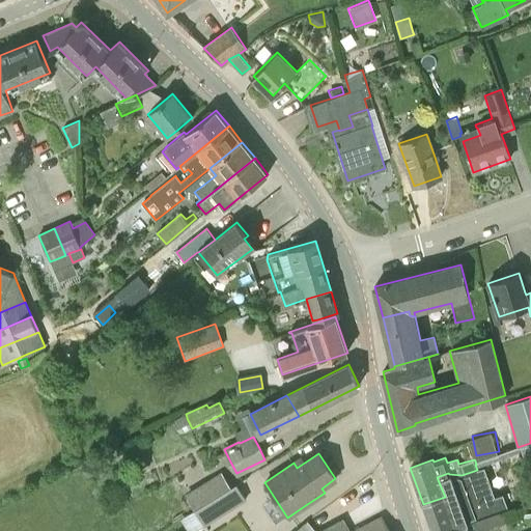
[(500,513),(508,510),(503,495),(495,497),(484,468),(477,470),(462,475),(449,474),(448,473),(437,477),(445,497),(423,504),(432,530),(451,530),(484,520),(484,519),(500,513)]
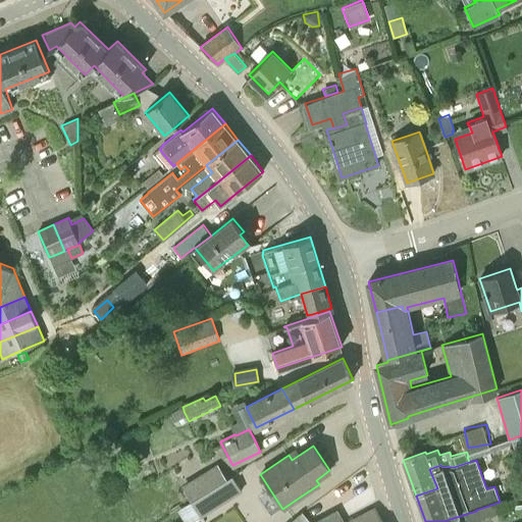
[(227,478),(192,502),(201,516),(242,490),(232,475),(227,478)]
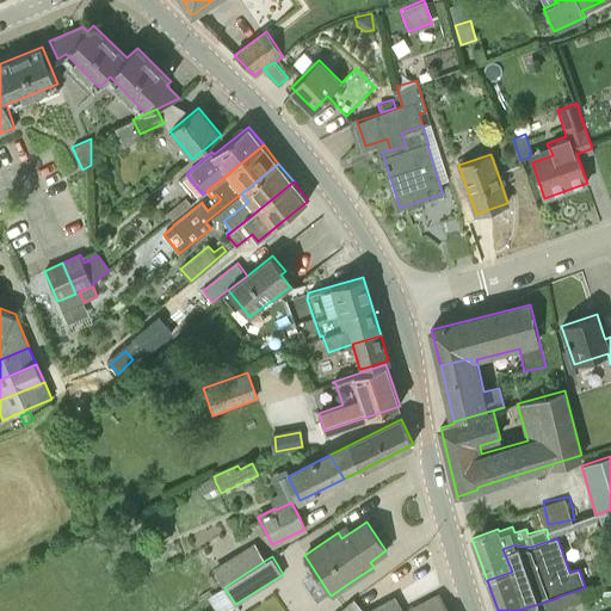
[(549,610),(579,600),(575,591),(557,597),(557,598),(519,610),(549,610)]
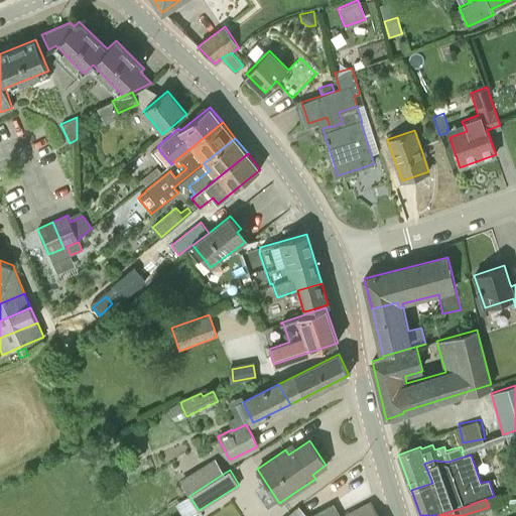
[(334,503),(309,515),(378,515),(371,501),(343,515),(336,515),(337,515),(336,515),(333,515),(329,507),(335,504),(334,503)]
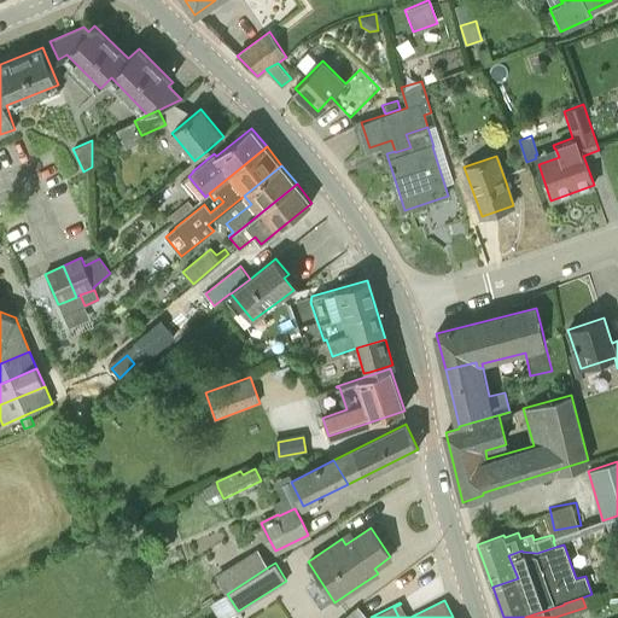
[(368,617),(359,606),(343,617),(368,617)]
